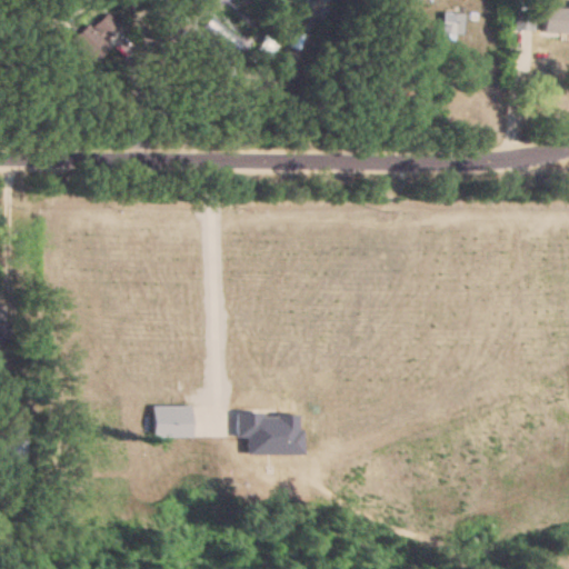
[(120,27),(108,13),(96,25),(108,38),(120,27)]
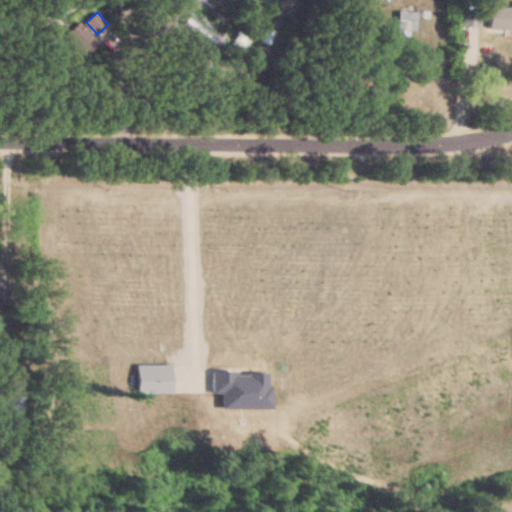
[(398,33),(416,33),(416,13),(398,13),(398,33)]
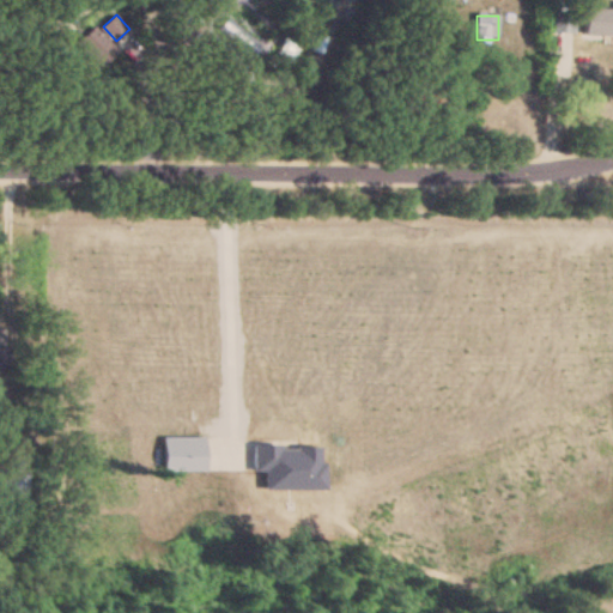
[(97,68),(117,52),(96,25),(76,42),(97,68)]
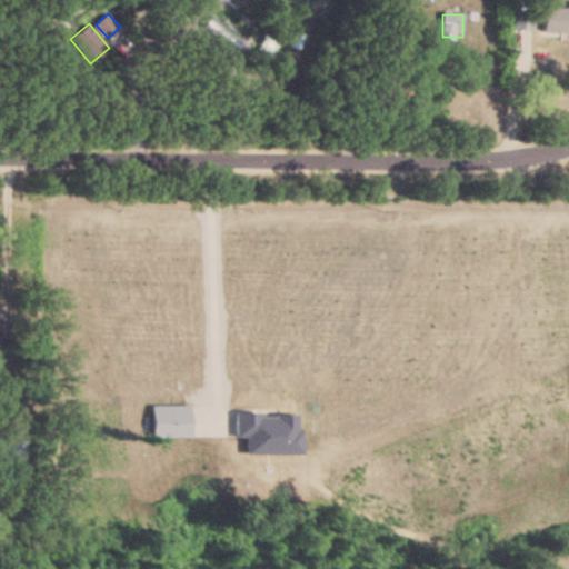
[(568,63),(568,31),(536,31),(536,48),(555,48),(555,63),(568,63)]
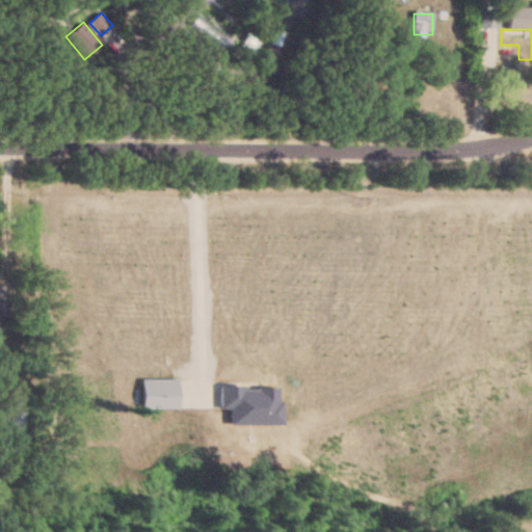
[(0,450),(0,455),(12,456),(14,443),(0,443),(0,450)]
